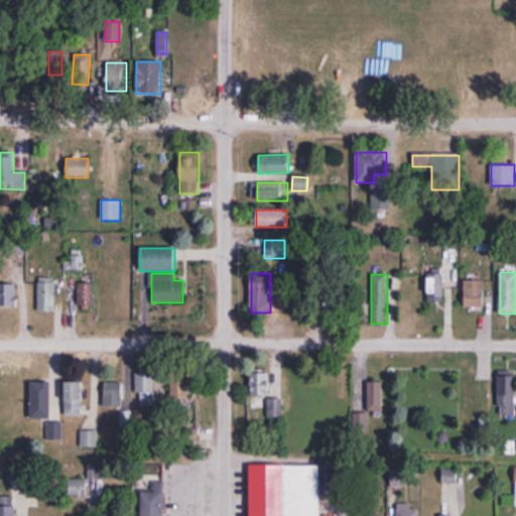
[(428,276),(428,302),(442,302),(442,276),(428,276)]
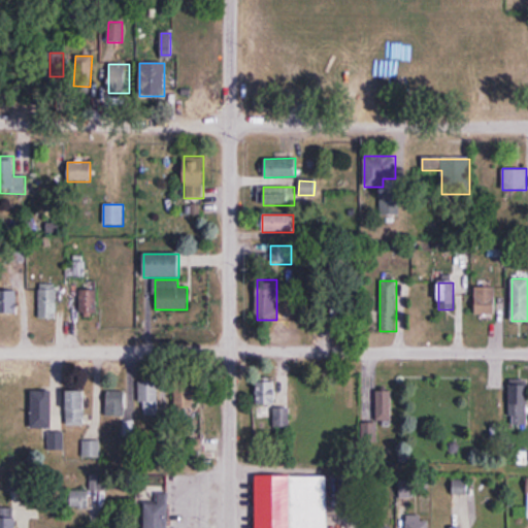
[(56,285),(39,285),(39,319),(56,319),(56,285)]
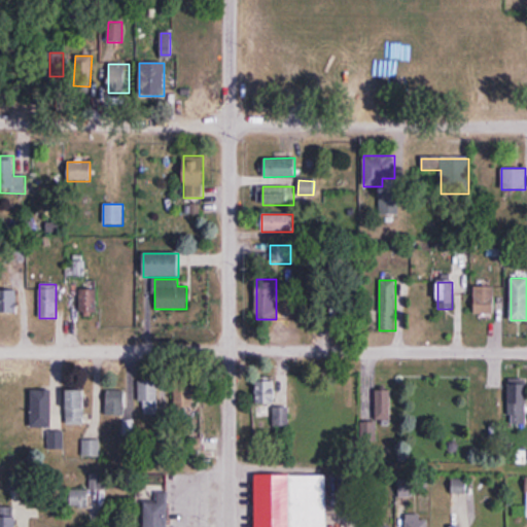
[(494,315),(494,286),(475,286),(475,315),(494,315)]
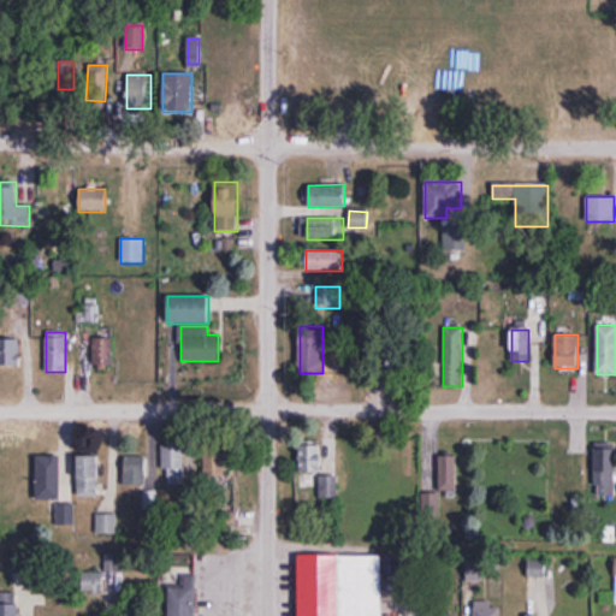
[(112,338),(93,338),(93,369),(112,369),(112,338)]
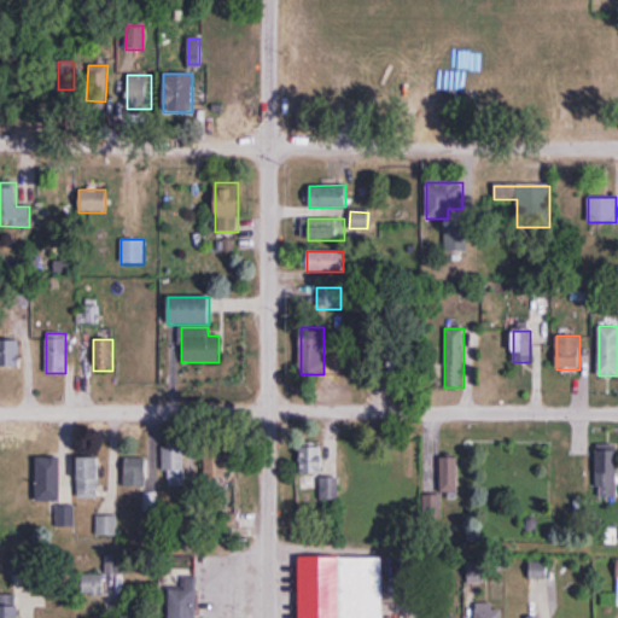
[(0,367),(19,368),(19,340),(0,340),(0,367)]
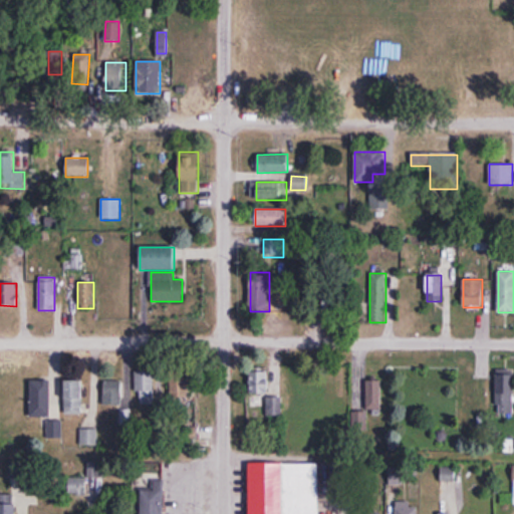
[(250,395),(268,395),(268,368),(250,368),(250,395)]
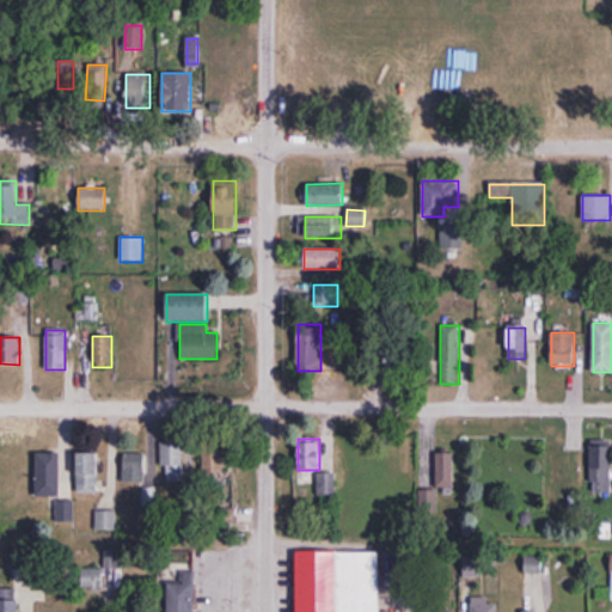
[(591,441),(591,494),(611,494),(611,441),(591,441)]
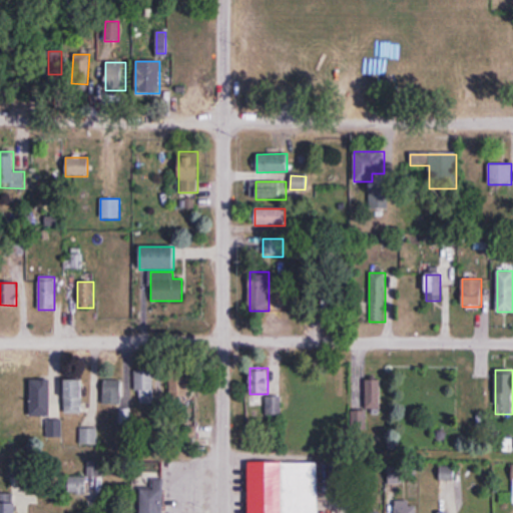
[(153,404),(153,371),(136,371),(136,404),(153,404)]
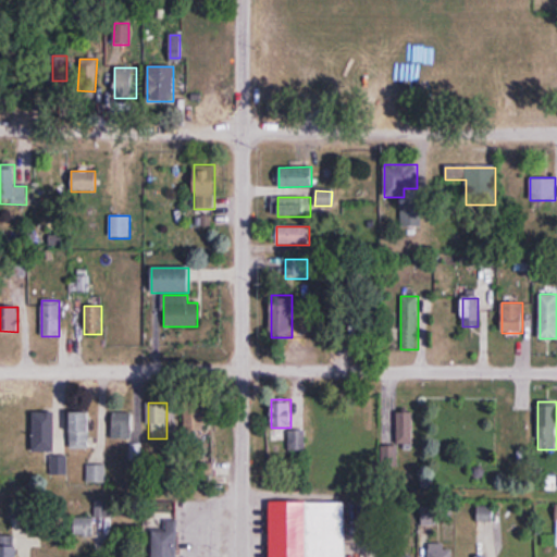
[(187,410),(187,434),(208,434),(208,410),(187,410)]
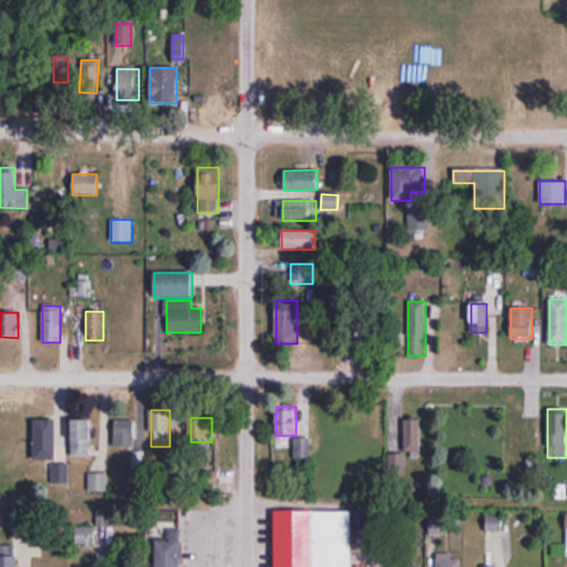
[(72,419),(72,457),(91,457),(91,419),(72,419)]
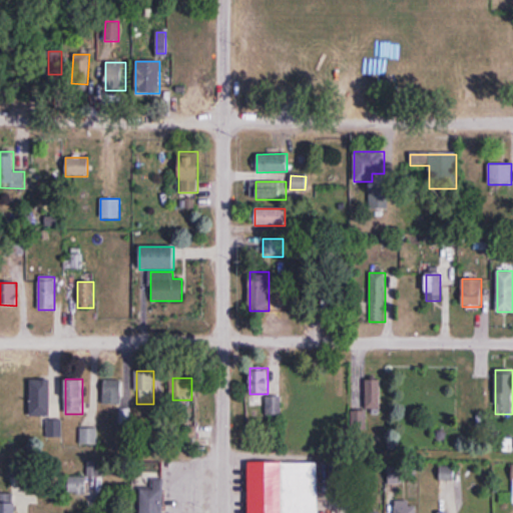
[(381,380),(365,380),(365,411),(381,411),(381,380)]
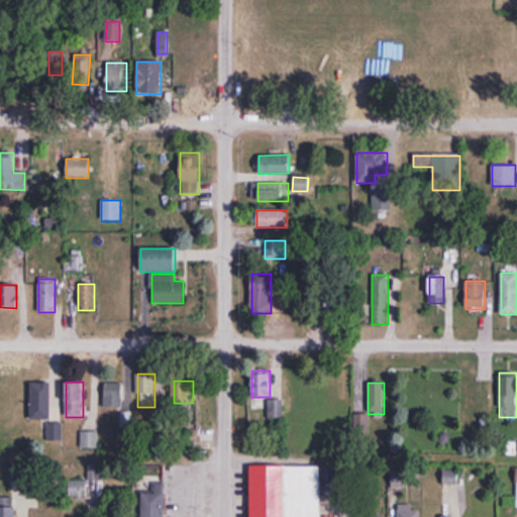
[(30,419),(60,419),(60,401),(53,401),(53,384),(30,384),(30,419)]
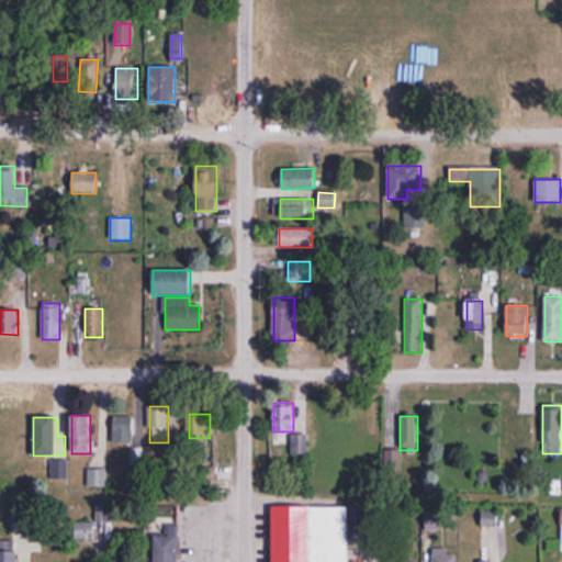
[(134,417),(114,417),(114,444),(134,444),(134,417)]
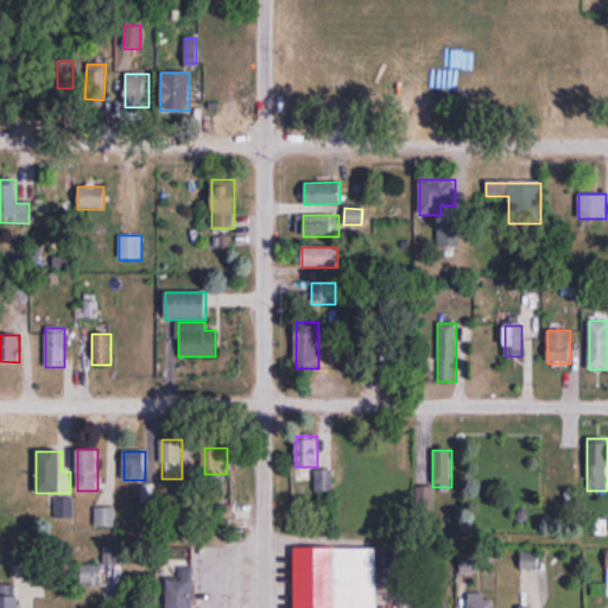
[(333,501),(333,470),(315,470),(315,501),(333,501)]
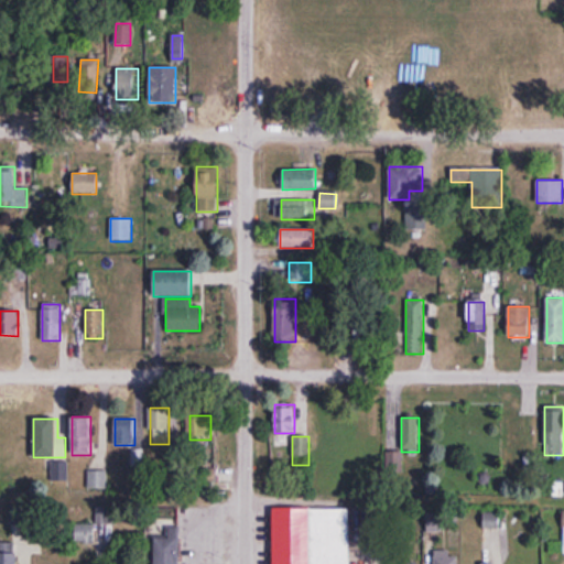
[(51,481),(66,481),(66,463),(51,463),(51,481)]
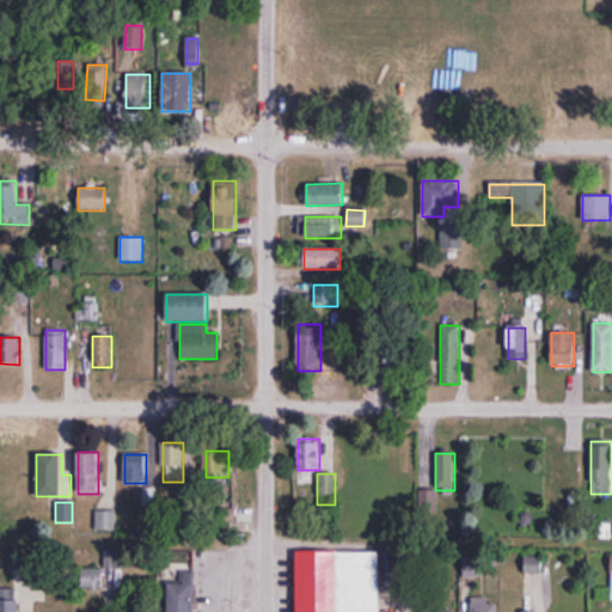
[(215,508),(215,525),(233,525),(233,508),(215,508)]
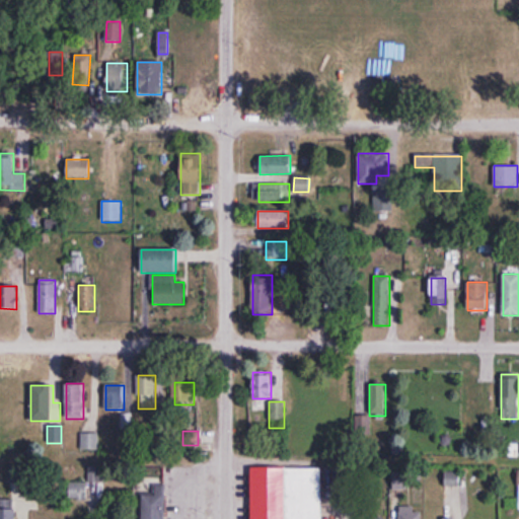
[(248,466),(248,518),(319,518),(319,466),(248,466)]
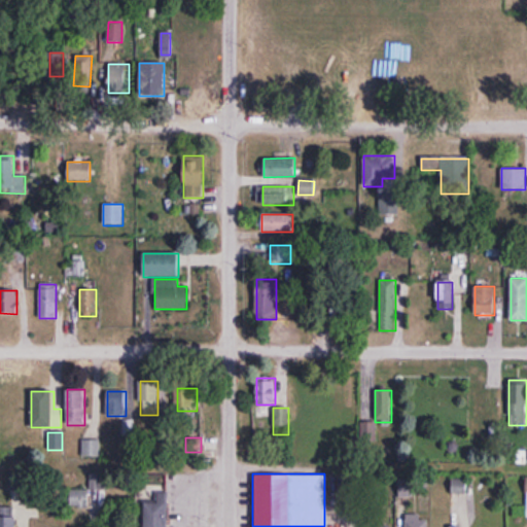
[(467,526),(468,479),(451,479),(450,526),(467,526)]
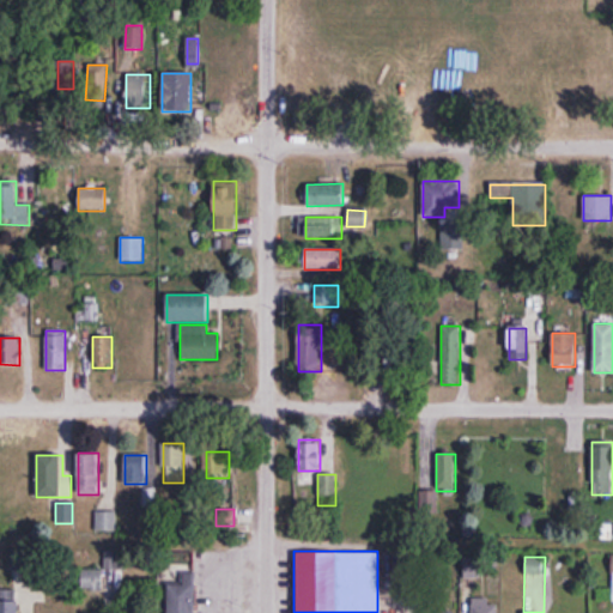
[(82,592),(102,592),(102,570),(82,570),(82,592)]
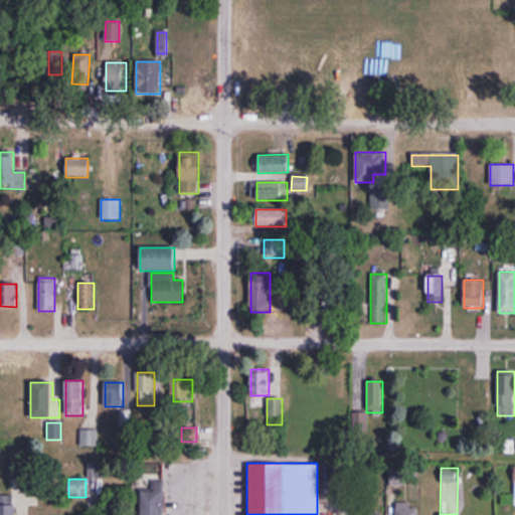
[(160,514),(162,482),(153,482),(153,495),(140,495),(139,514),(160,514)]
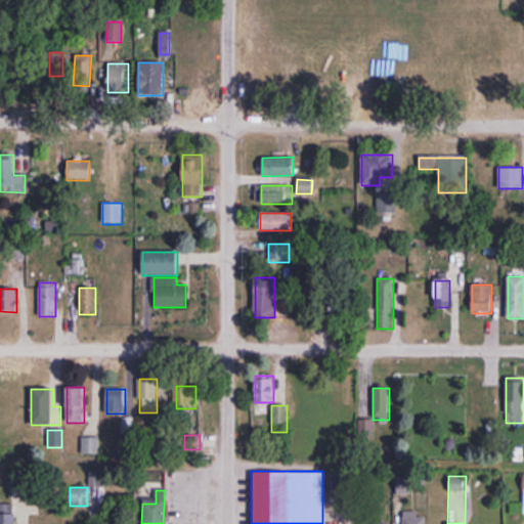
[(0,523),(14,523),(15,506),(0,505),(0,523)]
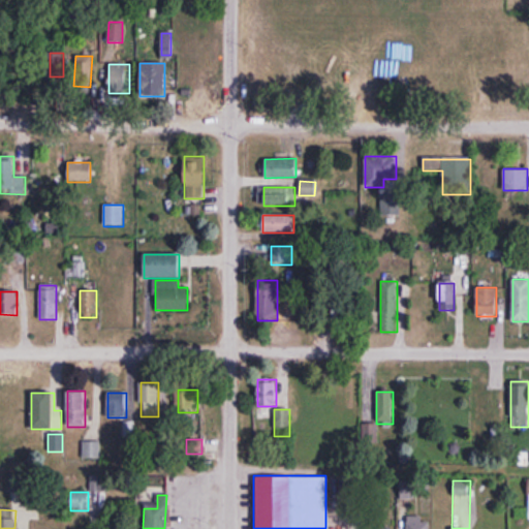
[(429,528),(430,519),(405,519),(405,528),(429,528)]
